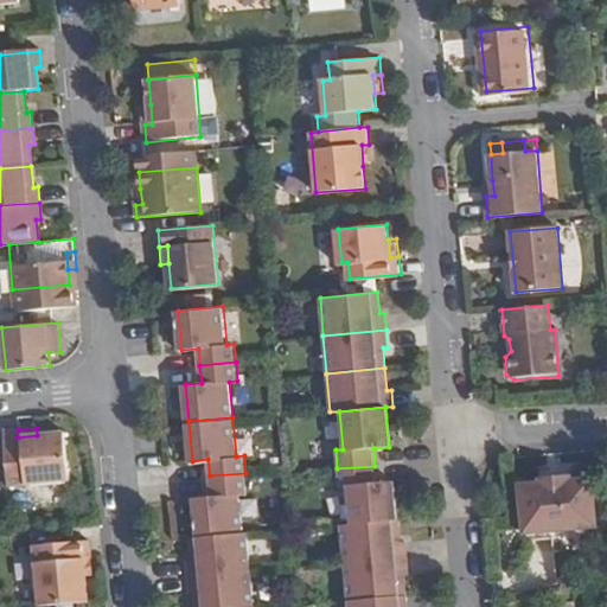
[(18,438),(18,429),(0,430),(0,436),(5,489),(66,484),(62,434),(37,435),(18,438)]
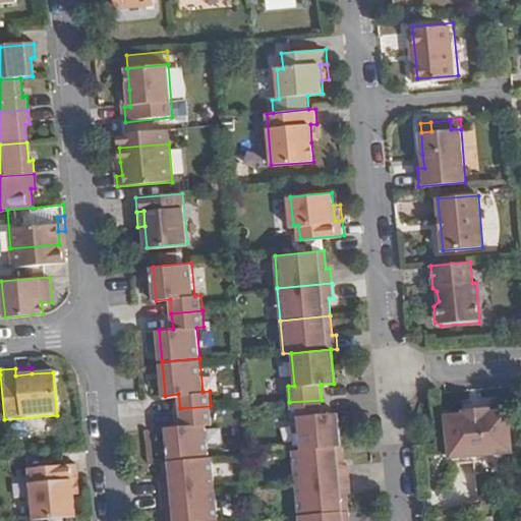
[(324,414),(322,400),(289,402),(291,418),(297,417),(300,450),(340,446),(337,412),(324,414)]
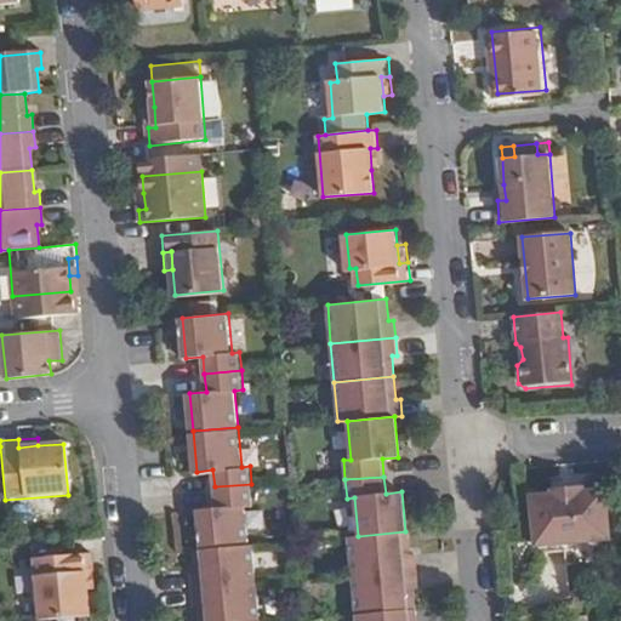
[(254,502),(251,484),(215,486),(216,505),(200,506),(204,546),(249,541),(245,503),(254,502)]
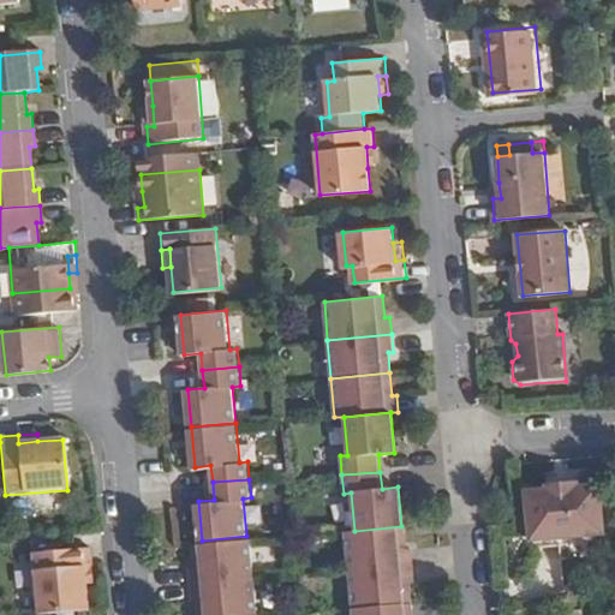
[(547,489),(525,491),(530,541),(603,533),(599,484),(579,487),(579,482),(547,484),(547,489)]
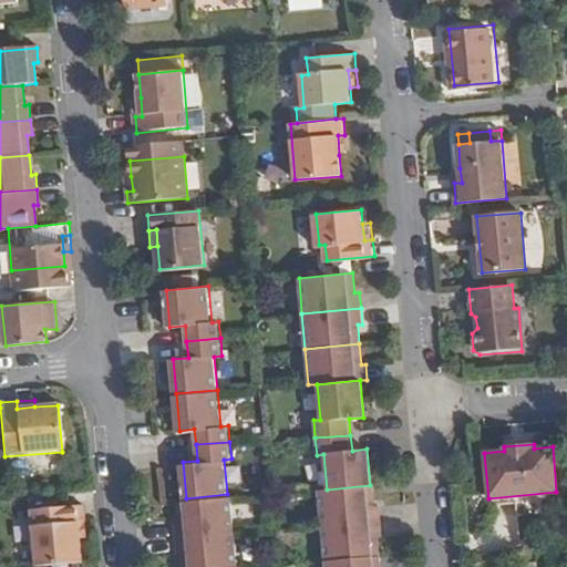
[(372,485),(370,485),(327,490),(318,490),(322,526),(380,522),(379,505),(374,506),(372,485)]
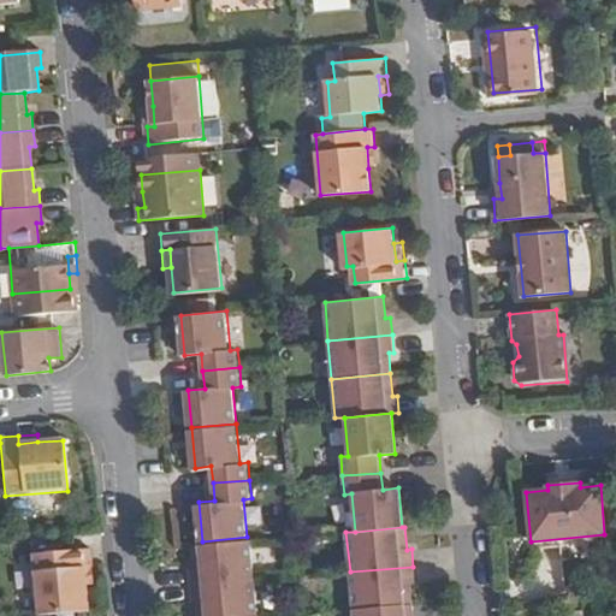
[(252,537),(247,537),(202,542),(194,542),(196,564),(191,564),(193,581),(254,576),(252,537)]
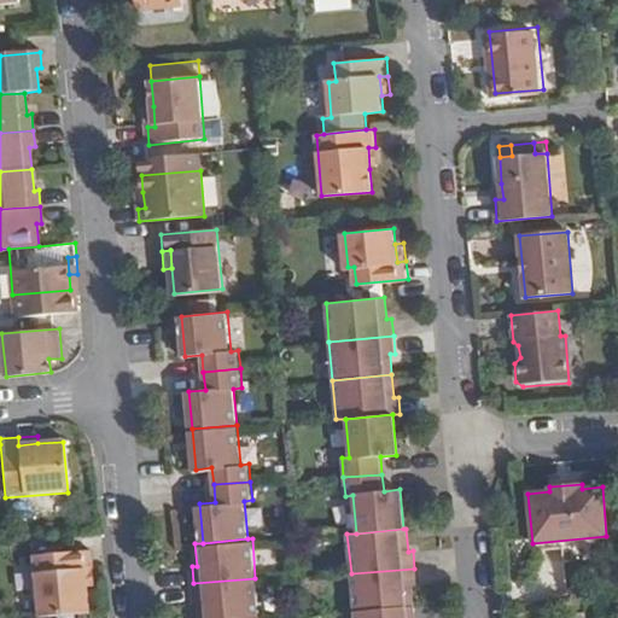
[(38,617),(89,612),(87,589),(86,570),(93,569),(92,553),(33,558),(38,617)]
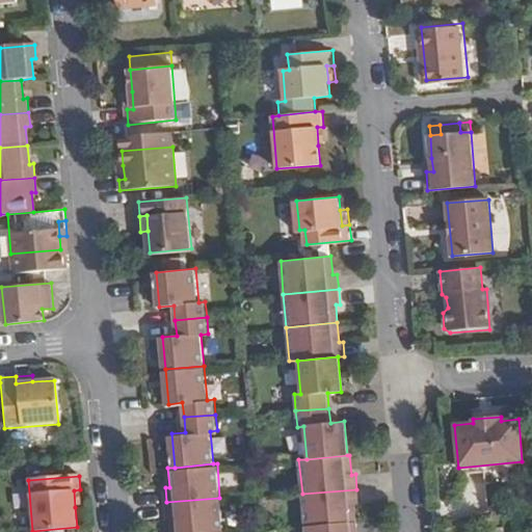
[(358,503),(356,489),(302,494),(304,527),(355,523),(353,503),(358,503)]
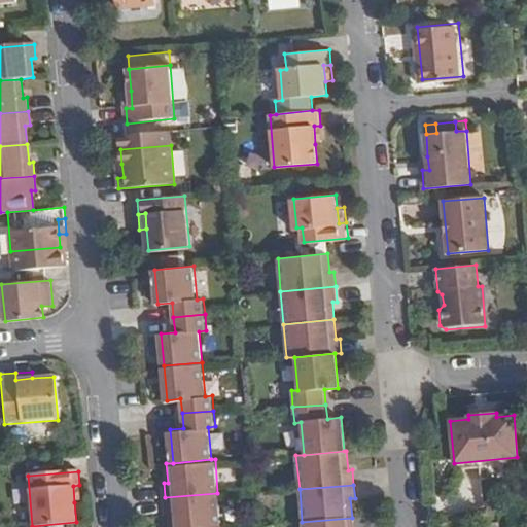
[(203,526),(220,525),(217,493),(165,497),(166,511),(170,510),(171,526),(203,526)]
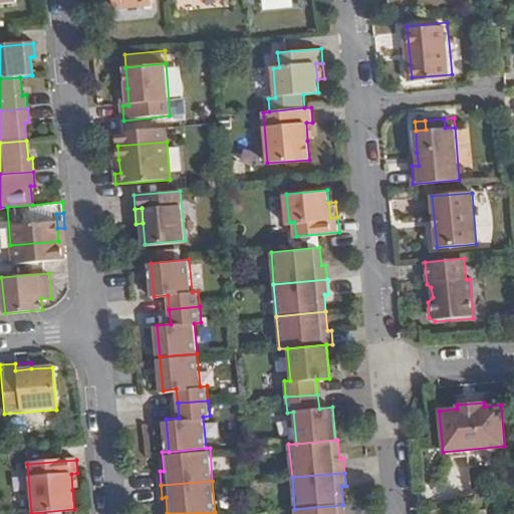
[(343,513),(343,505),(294,509),(294,513),(343,513)]
